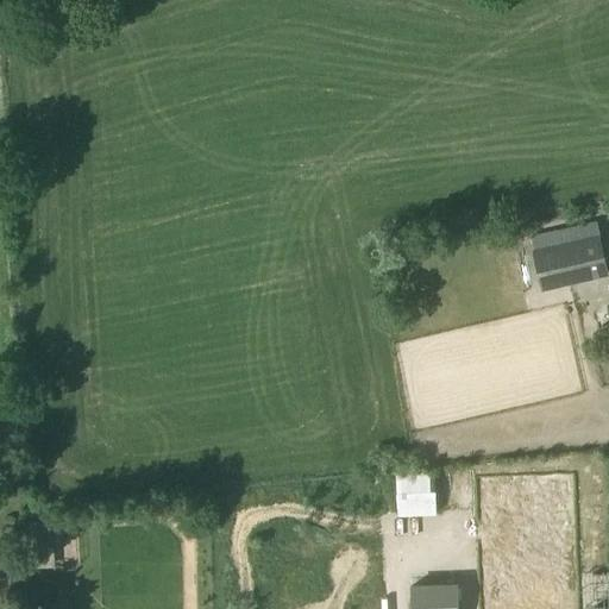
[(601,238),(597,224),(531,237),(533,252),(601,238)]
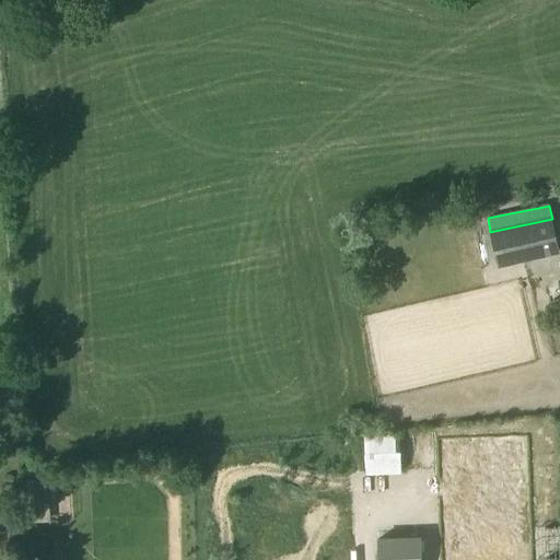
[(552,219),(490,232),(498,268),(559,255),(552,219)]
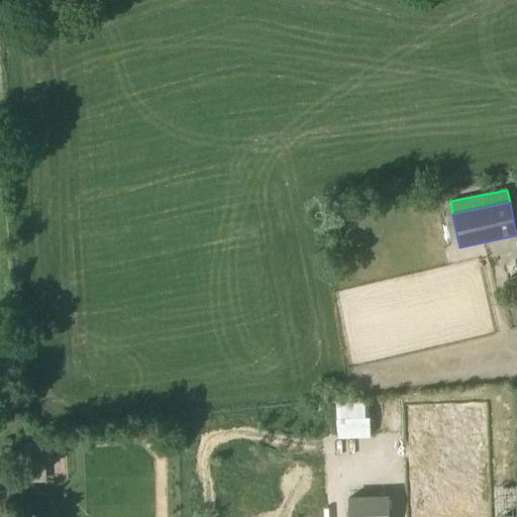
[(360,389),(329,390),(330,425),(362,424),(360,389)]
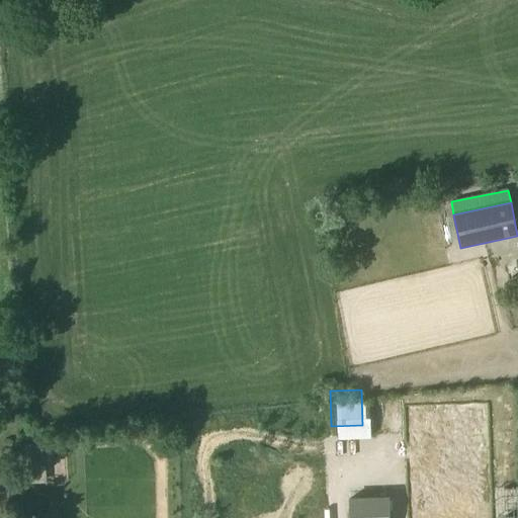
[(390,517),(389,496),(348,498),(349,517),(390,517)]
